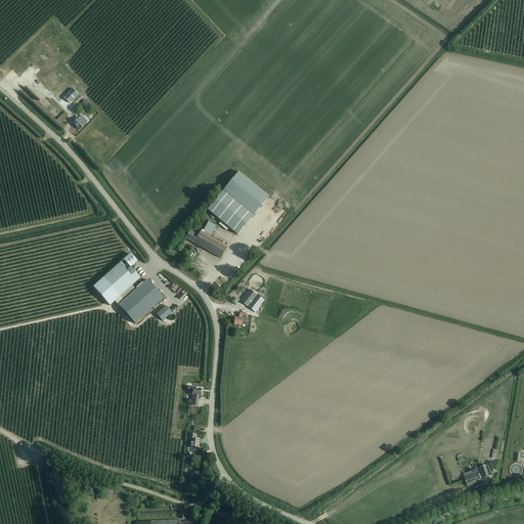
[(73,89),(63,97),(70,103),(79,94),(73,89)]
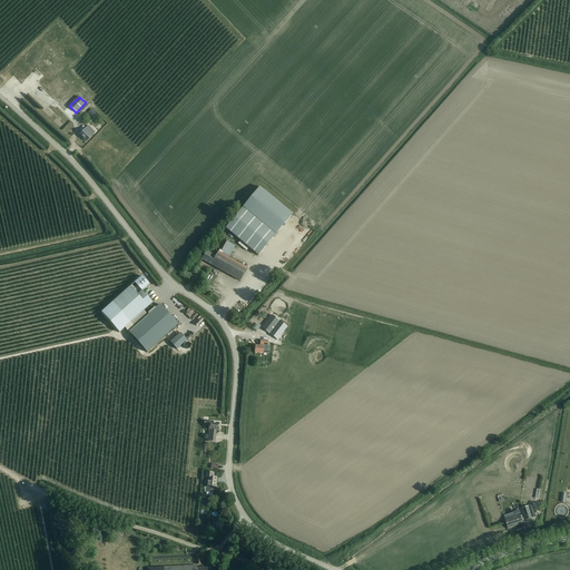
[(46,104),(42,108),(50,114),(53,109),(46,104)]
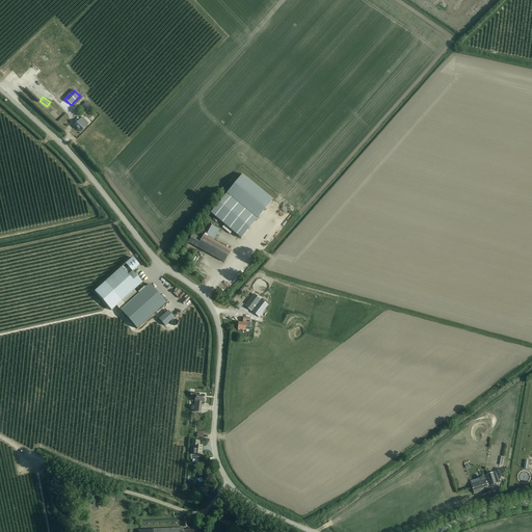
[(57,116),(59,114),(53,107),(50,110),(57,116)]
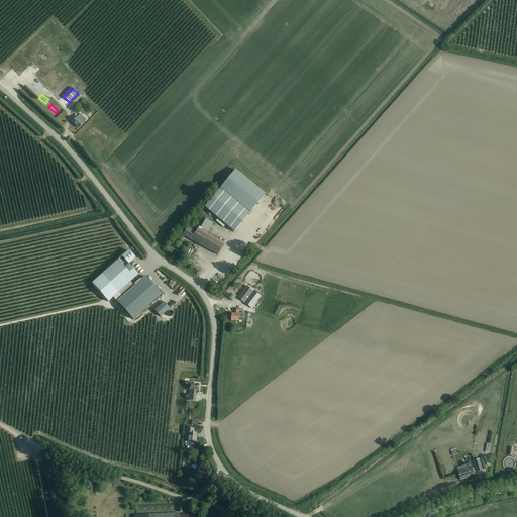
[(78,116),(72,122),(79,128),(85,122),(87,120),(80,114),(78,116)]
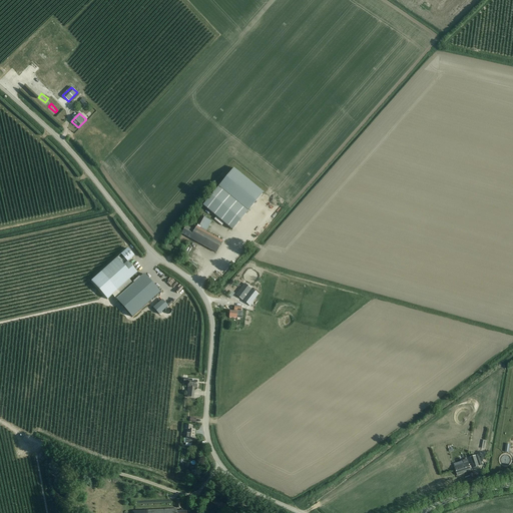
[(231,229),(263,191),(234,169),(204,206),(231,229)]
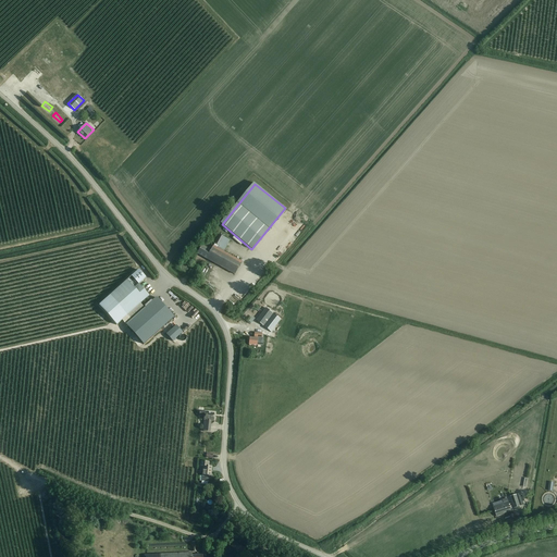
[(231,240),(220,235),(212,250),(202,246),(197,255),(235,274),(243,261),(224,252),(231,240)]
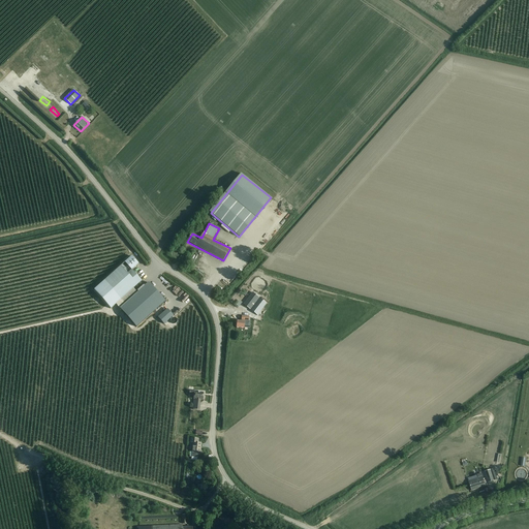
[(111,309),(141,282),(143,281),(132,270),(138,263),(132,256),(122,267),(94,290),(111,309)]
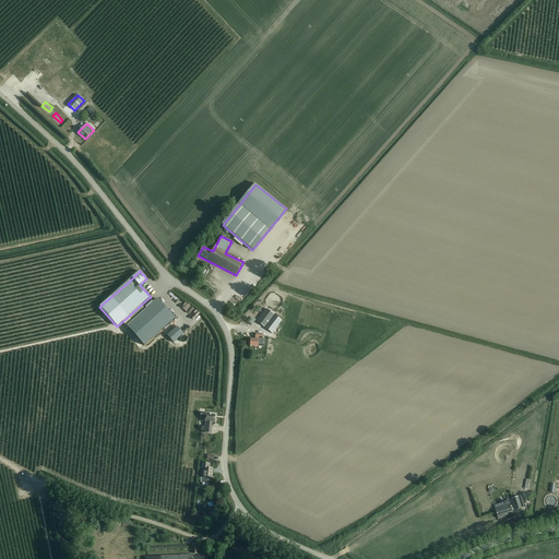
[(144,346),(175,319),(157,299),(127,326),(144,346)]
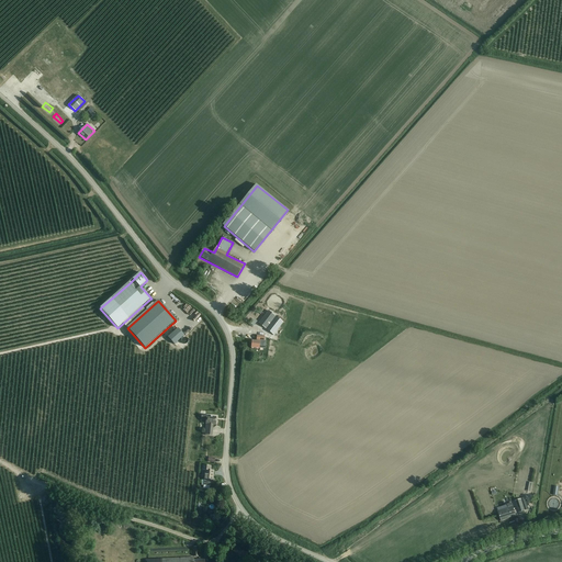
[(269,311),(259,324),(267,329),(273,336),(284,323),(277,317),(269,311)]
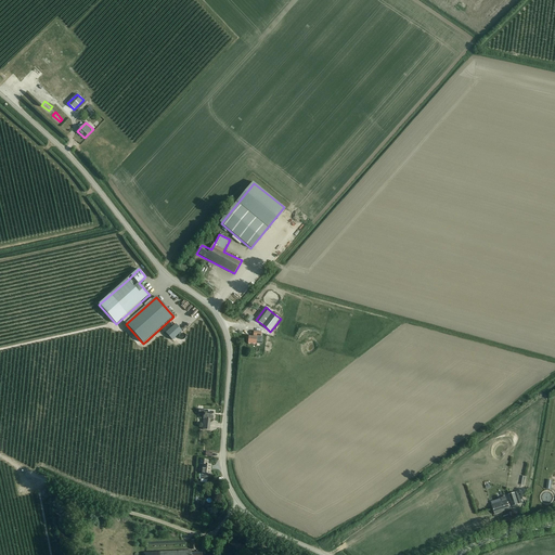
[(176,324),(166,334),(172,340),(182,332),(176,324)]
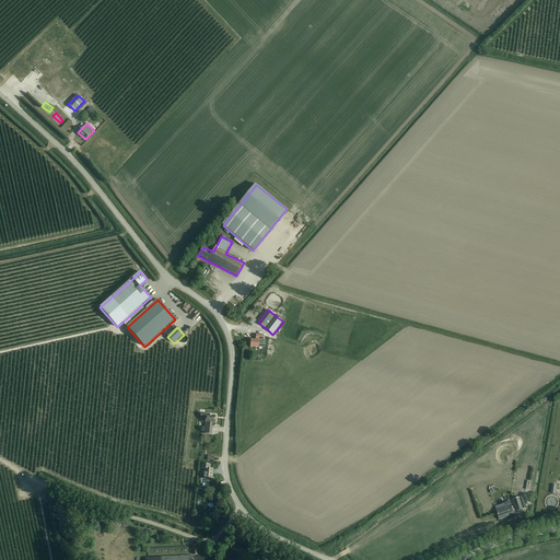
[(251,340),(249,347),(258,348),(258,347),(264,348),(265,340),(263,340),(264,336),(254,335),(253,340),(251,340)]
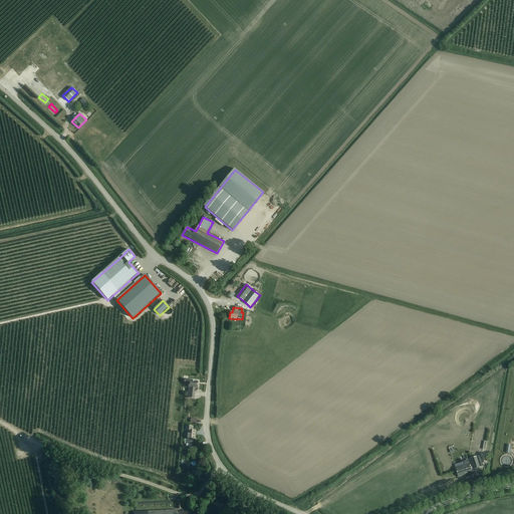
[(184,383),(189,383),(188,399),(195,399),(196,389),(198,389),(199,381),(193,381),(193,379),(185,378),(184,383)]
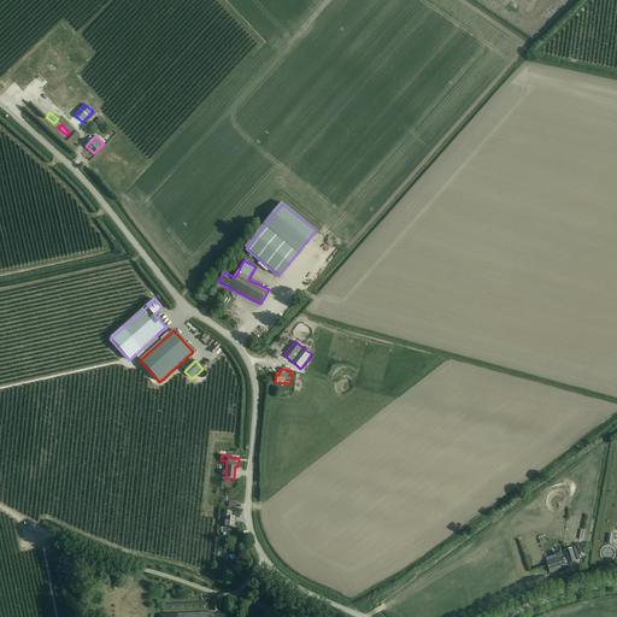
[(230,521),(231,517),(231,512),(222,511),(222,517),(225,517),(224,528),(224,533),(231,534),(233,529),(234,529),(234,522),(230,521)]
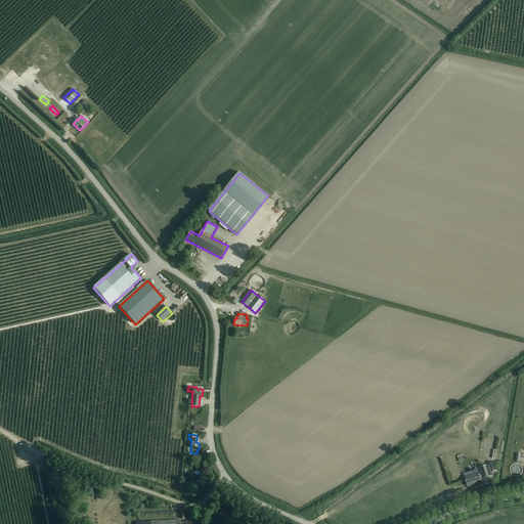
[(489,465),(480,467),(483,478),(492,476),(489,465)]
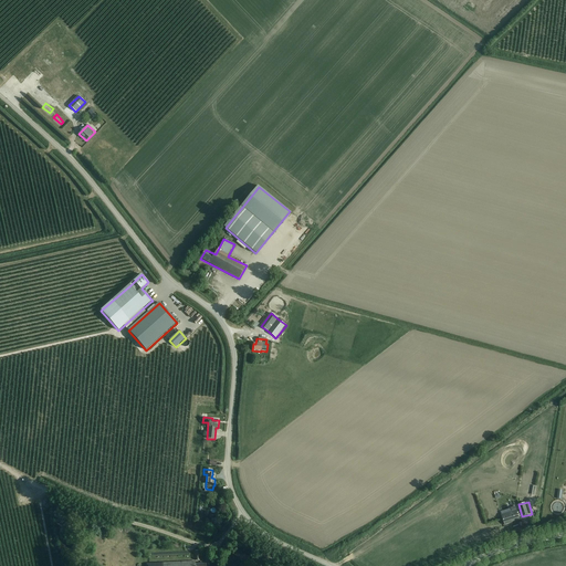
[(511,509),(512,512),(502,515),(505,525),(510,524),(510,523),(515,521),(520,519),(515,506),(511,509)]
